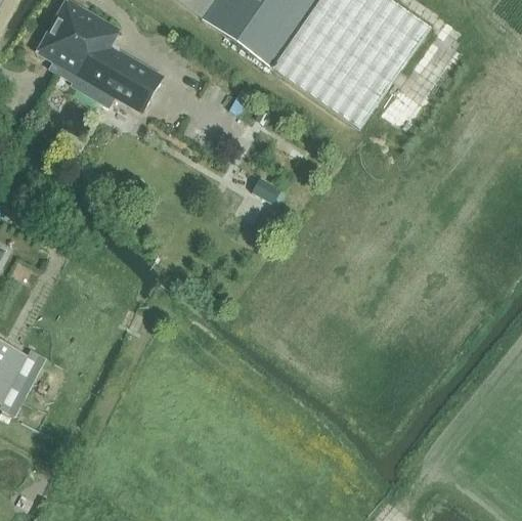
[(67,0),(38,52),(54,61),(52,66),(59,69),(56,73),(75,83),(76,81),(84,86),(87,81),(116,98),(143,114),(165,76),(112,46),(122,30),(70,0),(67,0)]
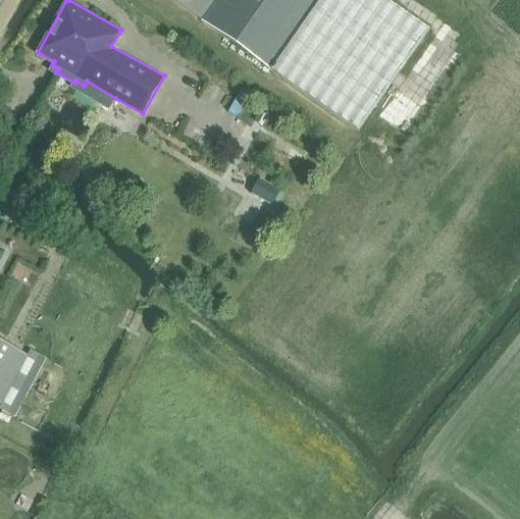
[(175,0),(271,66),(317,0),(175,0)]
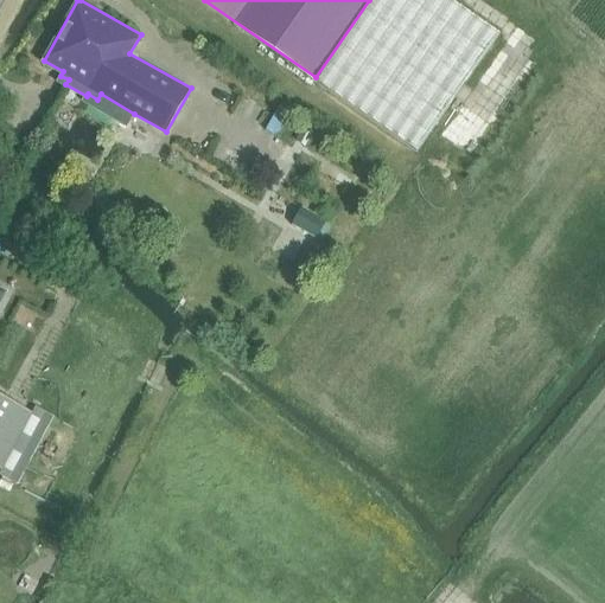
[(500,32),(452,0),(369,0),(316,77),(419,149),(500,32)]
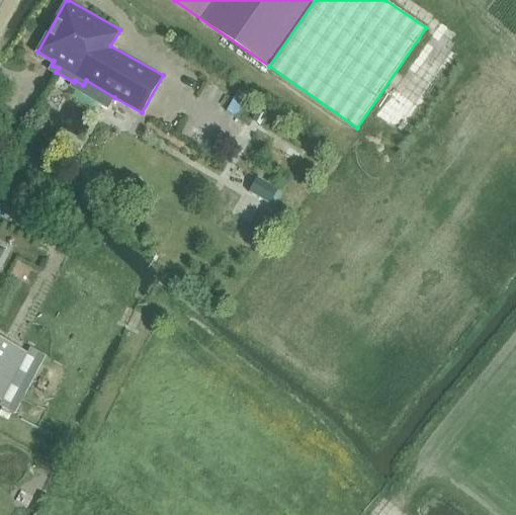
[(260,107),(254,117),(261,122),(267,111),(260,107)]
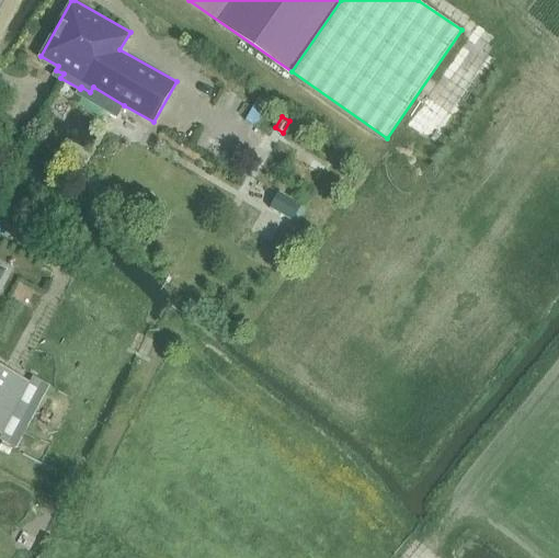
[(281,190),(271,206),(294,218),(295,218),(303,203),(304,202),(281,190)]
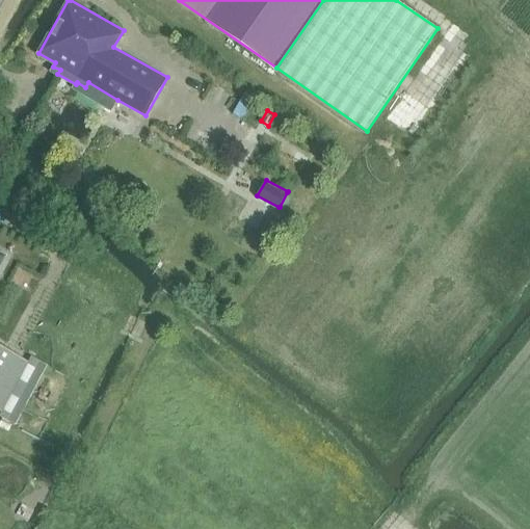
[(0,344),(0,408),(2,411),(29,361),(0,344)]
